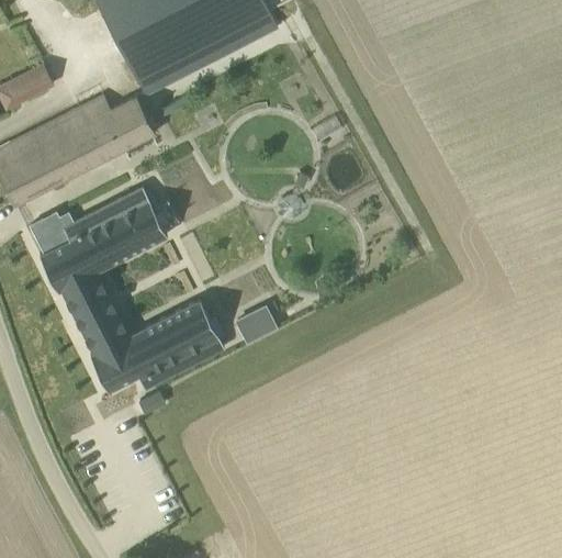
[(94,0),(145,98),(278,30),(261,0),(94,0)]
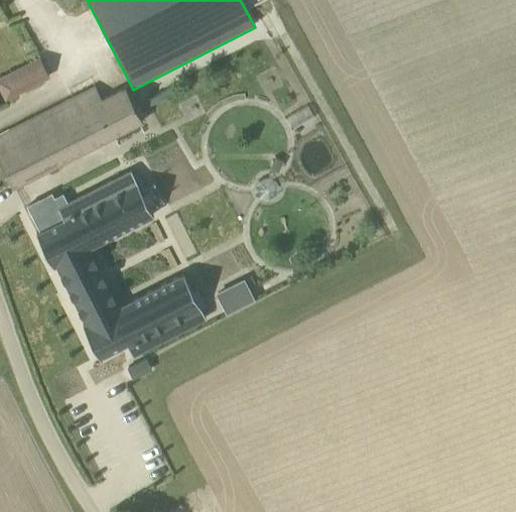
[(0,76),(0,94),(4,103),(52,80),(40,56),(0,76)]
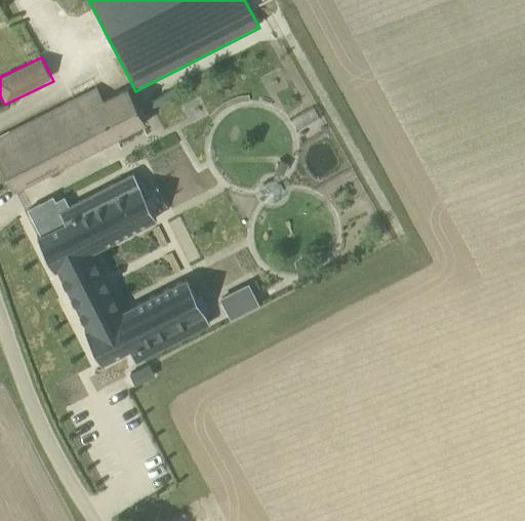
[(0,168),(12,194),(145,127),(125,90),(103,103),(96,91),(0,139),(0,168)]
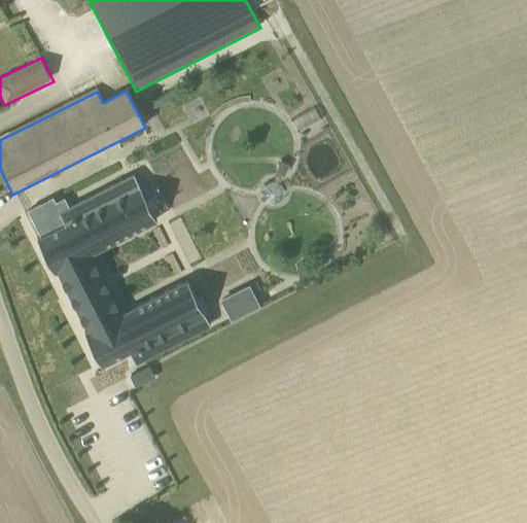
[(156,223),(134,178),(59,216),(65,229),(37,242),(54,276),(57,274),(88,335),(83,336),(100,370),(128,355),(134,368),(210,329),(187,284),(120,317),(90,257),(156,223)]
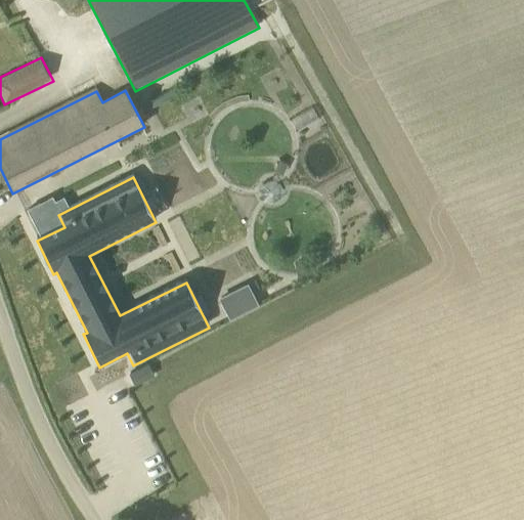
[(221,290),(233,319),(262,308),(250,277),(221,290)]
